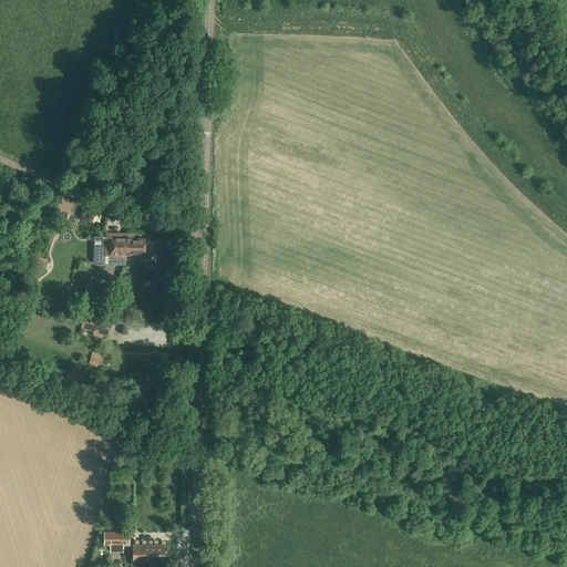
[(126,240),(126,234),(109,234),(109,237),(101,237),(100,255),(109,256),(109,258),(125,259),(126,240)]
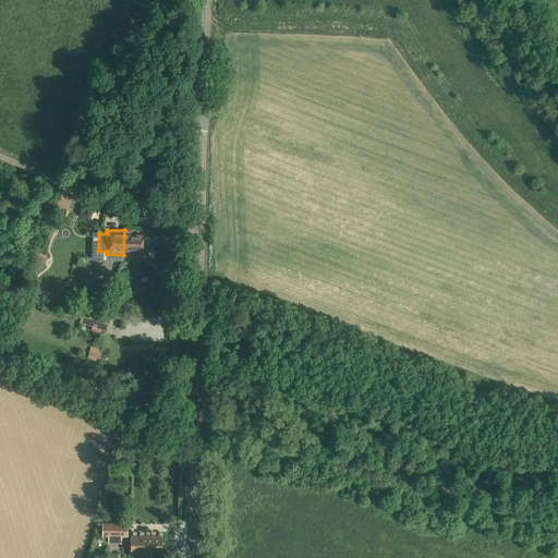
[(123,255),(131,255),(131,251),(143,252),(143,234),(131,234),(131,231),(124,230),(124,237),(123,255)]
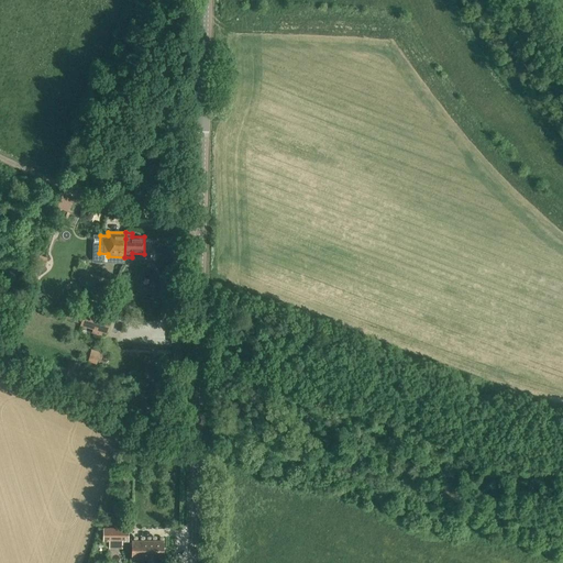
[(43,269),(47,257),(37,255),(34,266),(43,269)]
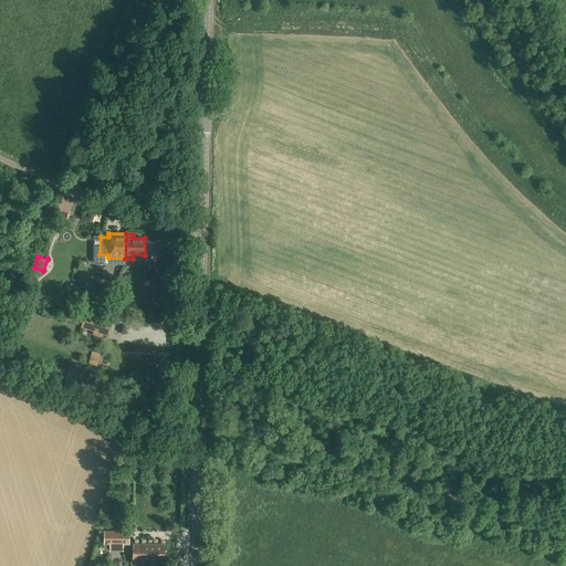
[(111,321),(103,318),(105,313),(88,307),(82,326),(101,333),(98,336),(105,338),(111,321)]
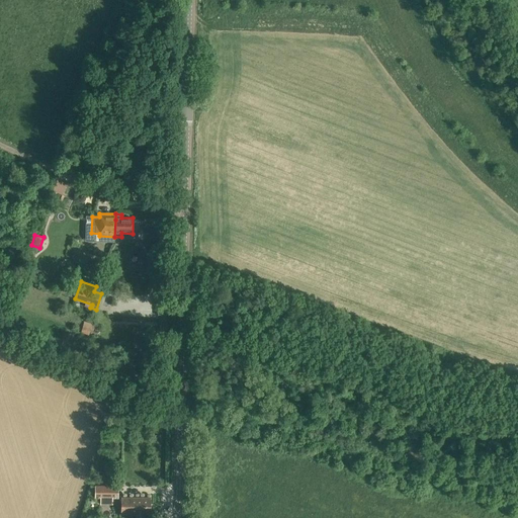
[(93,330),(95,325),(85,322),(82,333),(88,335),(90,329),(93,330)]
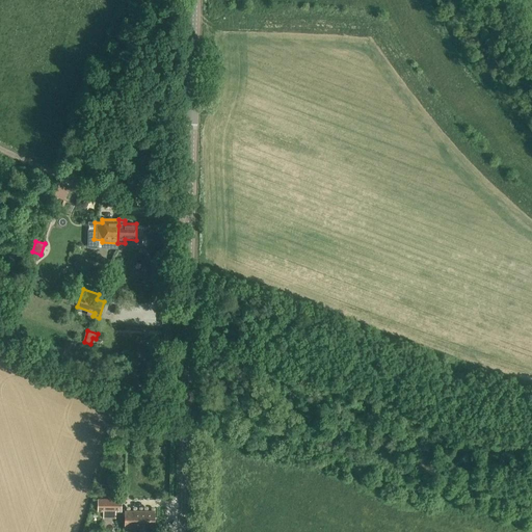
[(122,511),(122,500),(98,500),(99,511),(104,511),(104,519),(116,519),(116,511),(122,511)]
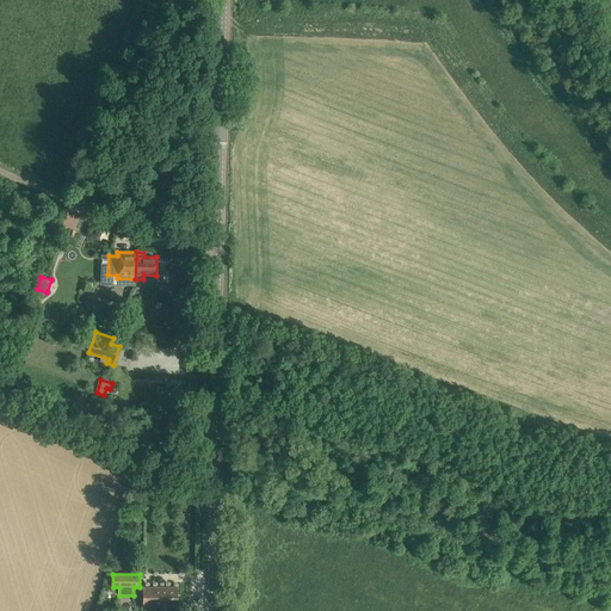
[(178,587),(143,587),(143,606),(161,606),(160,610),(171,610),(172,606),(178,606),(178,587)]
